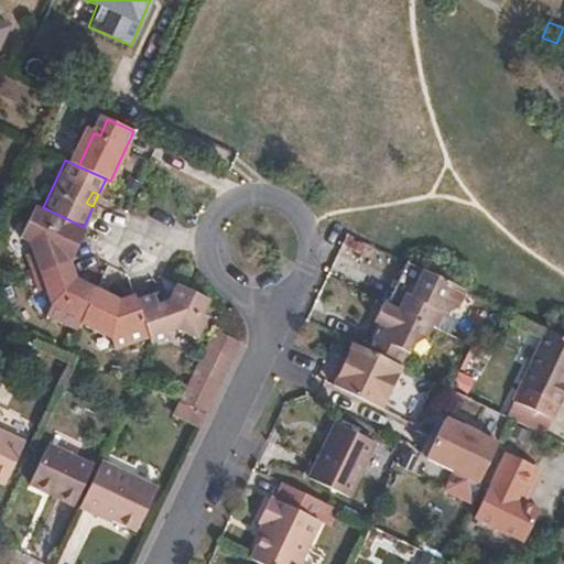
[(78,239),(84,227),(43,207),(32,202),(18,232),(28,238),(32,250),(24,253),(31,273),(61,262),(57,246),(78,239)]
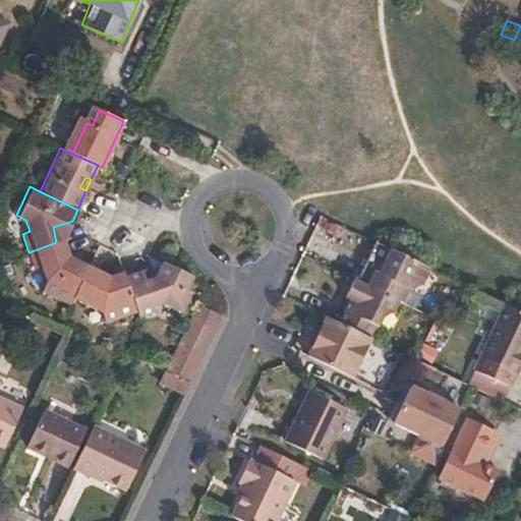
[(56,242),(64,239),(72,221),(53,227),(56,242)]
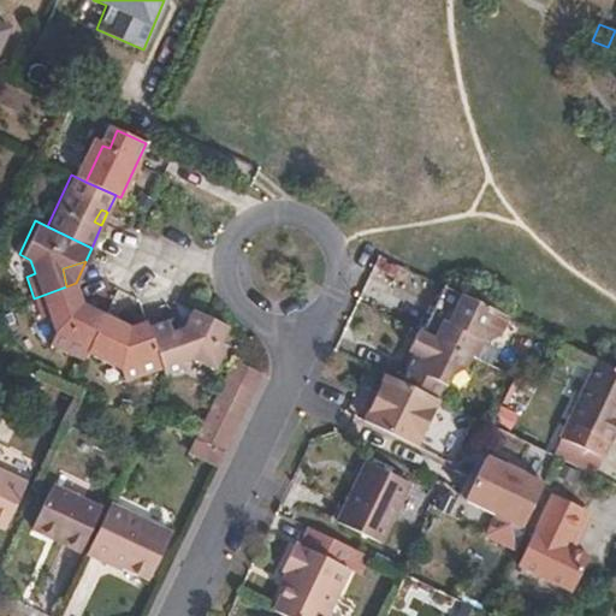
[(83,300),(76,283),(66,286),(34,298),(39,315),(48,314),(53,329),(49,341),(83,357),(87,349),(102,318),(86,311),(89,303),(83,300)]
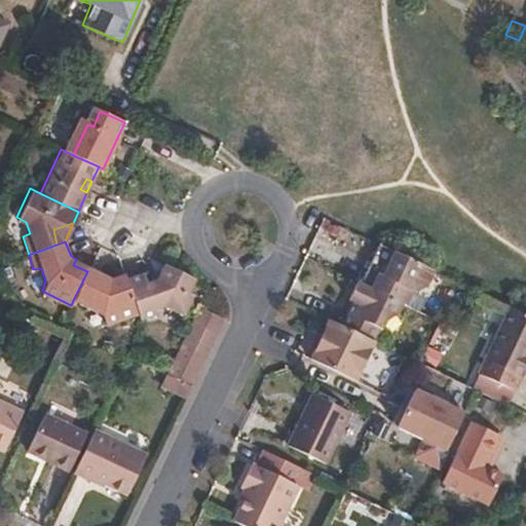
[(401,301),(407,303),(412,289),(425,285),(433,269),(391,250),(385,264),(380,273),(375,271),(367,267),(360,282),(401,301)]
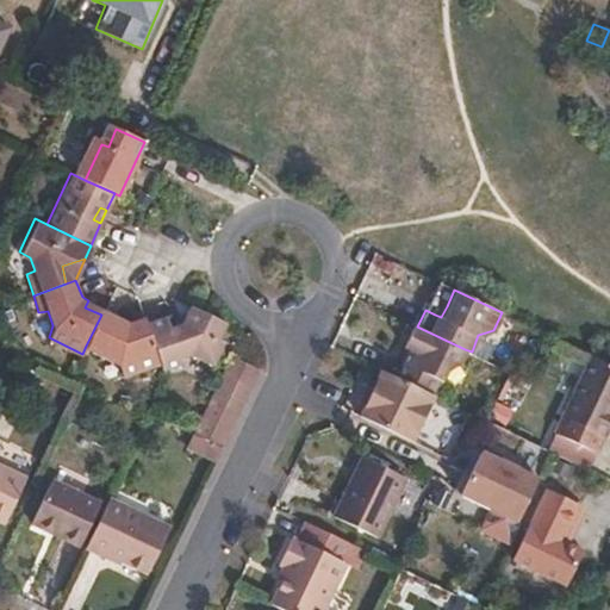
[(104,307),(88,300),(85,307),(101,315),(104,307)]
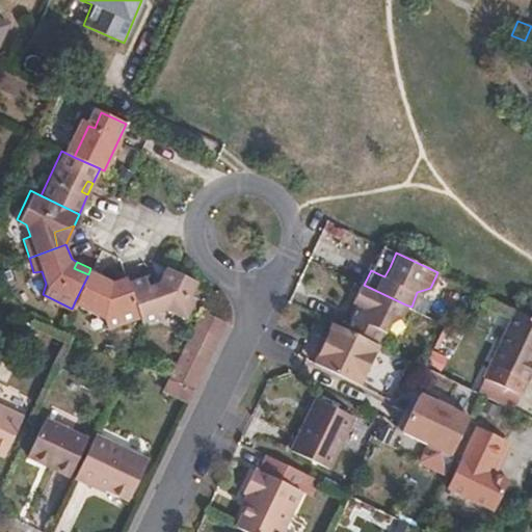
[(383,264),(379,274),(384,276),(390,267),(383,264)]
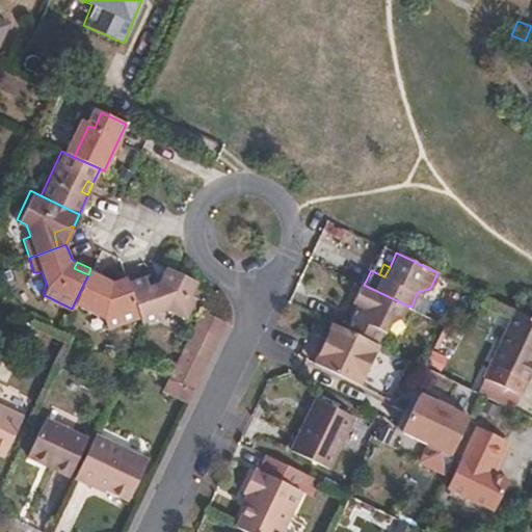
[(196,280),(164,265),(162,269),(161,269),(158,281),(148,283),(145,274),(142,271),(128,277),(139,314),(141,319),(158,313),(156,309),(166,307),(184,315),(193,295),(190,293),(196,280)]
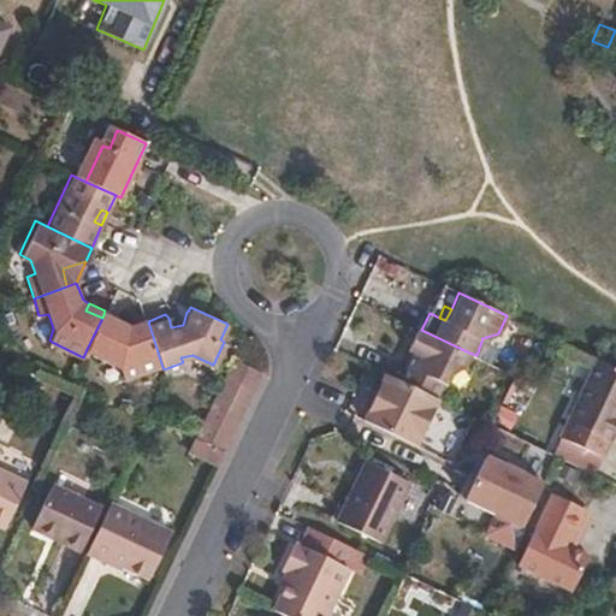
[(130,323),(105,311),(102,318),(87,349),(118,363),(122,377),(161,363),(148,321),(131,327),(130,323)]
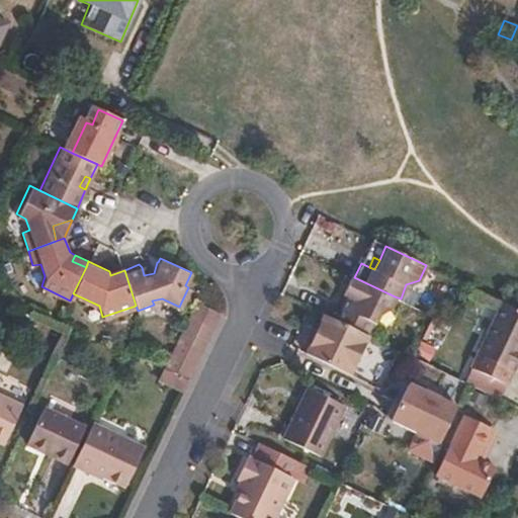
[(154,273),(157,262),(142,267),(144,275),(154,273)]
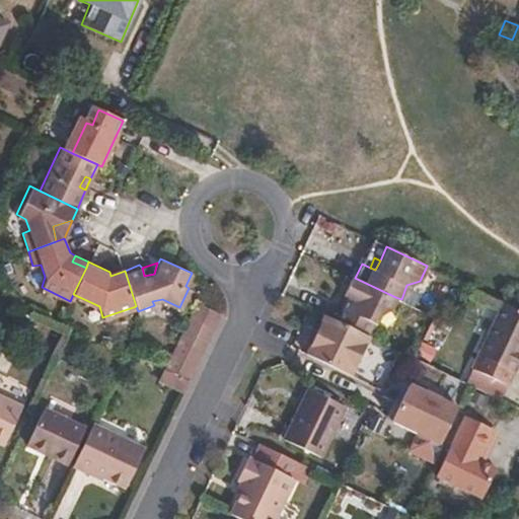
[(123,266),(109,272),(110,276),(125,271),(123,266)]
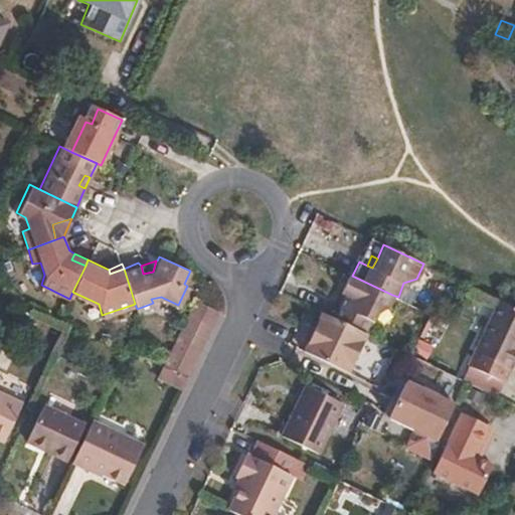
[(334,317),(366,332),(377,308),(389,303),(392,295),(352,276),(348,274),(339,293),(345,294),(334,317)]
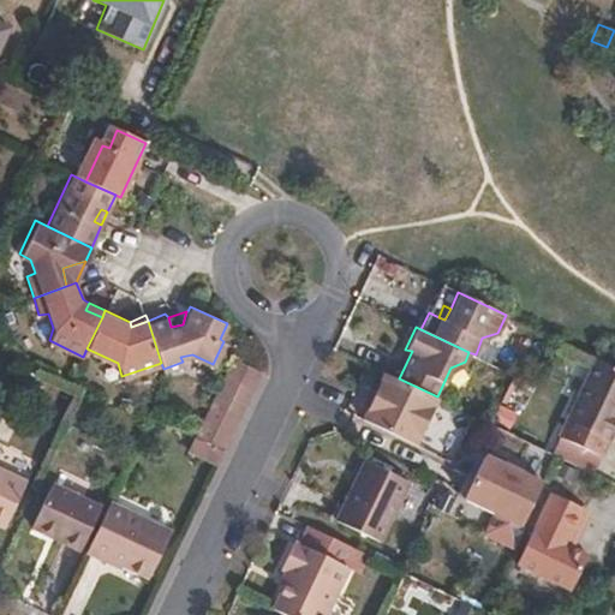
[(261,370),(232,356),(225,370),(254,384),(261,370)]
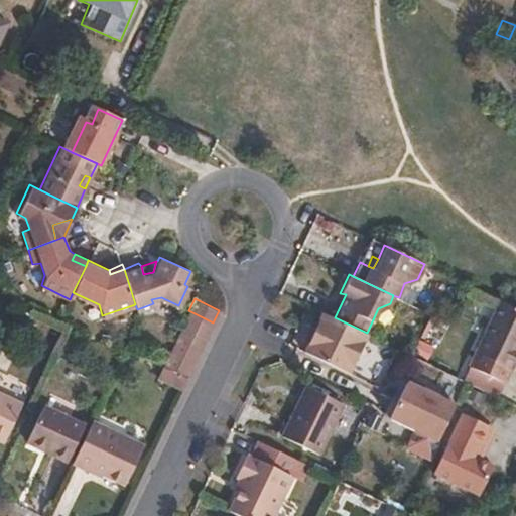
[(509,368),(515,354),(515,307),(500,300),(476,351),(509,368)]
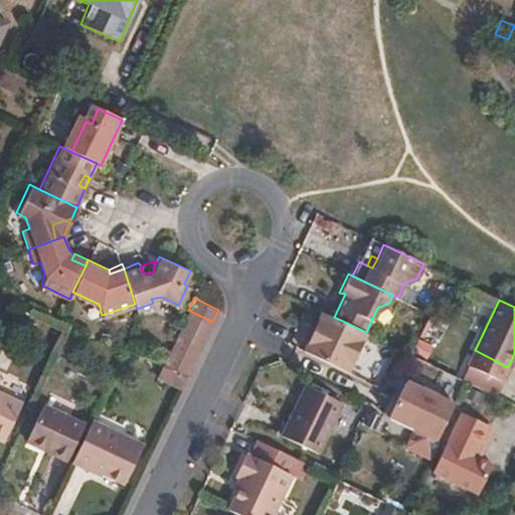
[(212,322),(188,310),(182,324),(206,335),(212,322)]
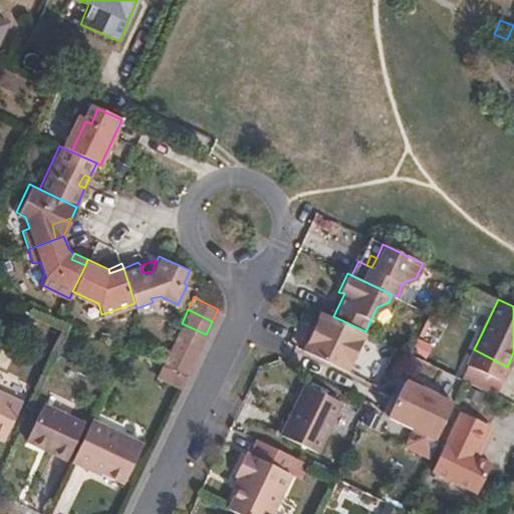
[(302,348),(348,370),(365,331),(333,316),(320,310),(302,348)]
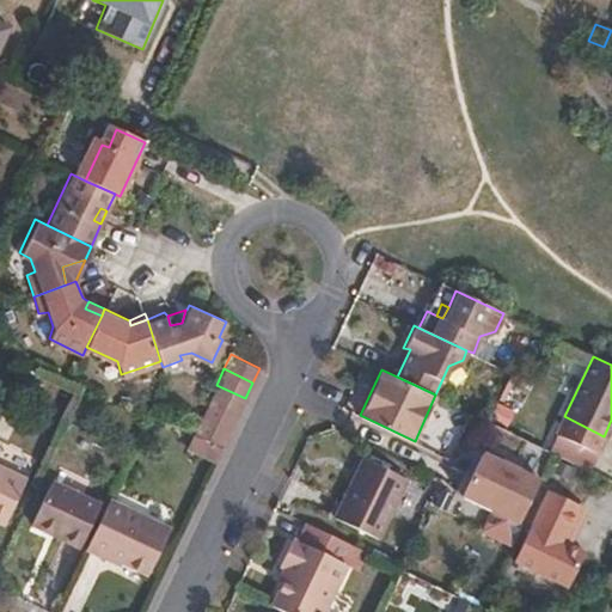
[(245,398),(216,385),(209,401),(238,414),(245,398)]
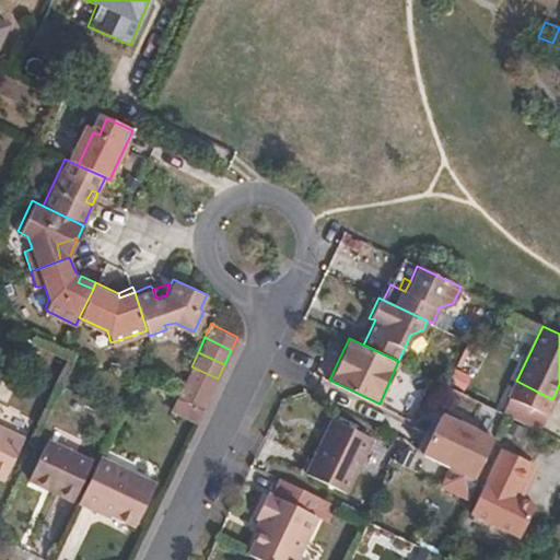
[(191,366),(184,382),(210,395),(218,378),(191,366)]
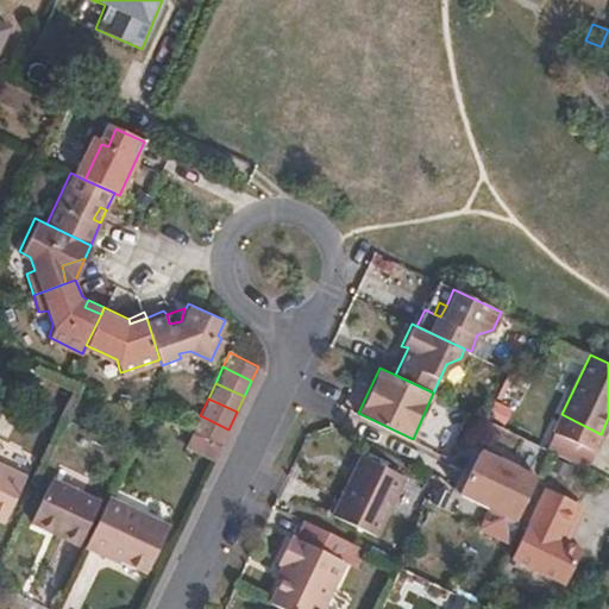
[(506,424),(512,408),(490,400),(484,416),(506,424)]
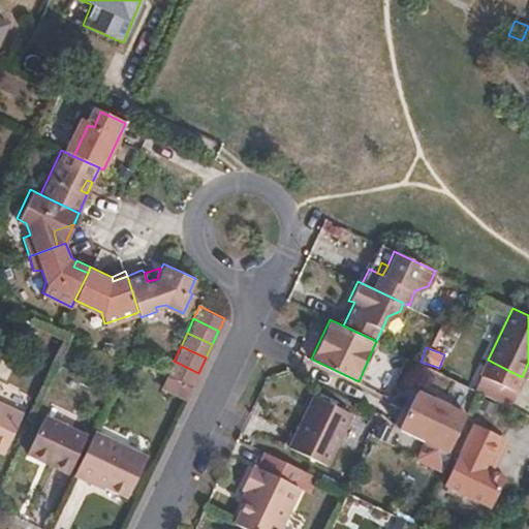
[(174,361),(167,374),(181,381),(192,386),(198,373),(174,361)]
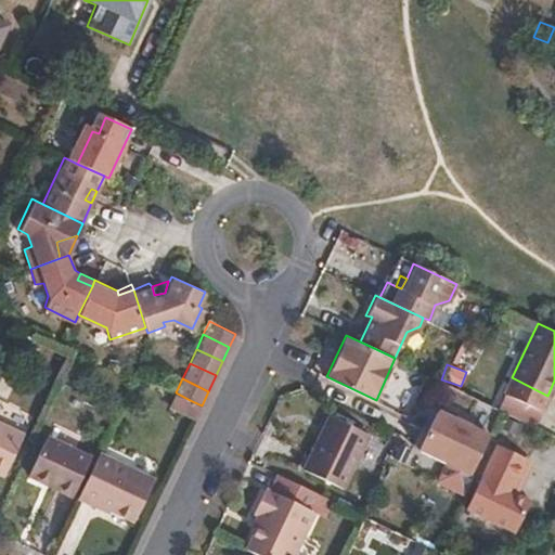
[(190,400),(176,392),(169,404),(185,413),(190,400)]
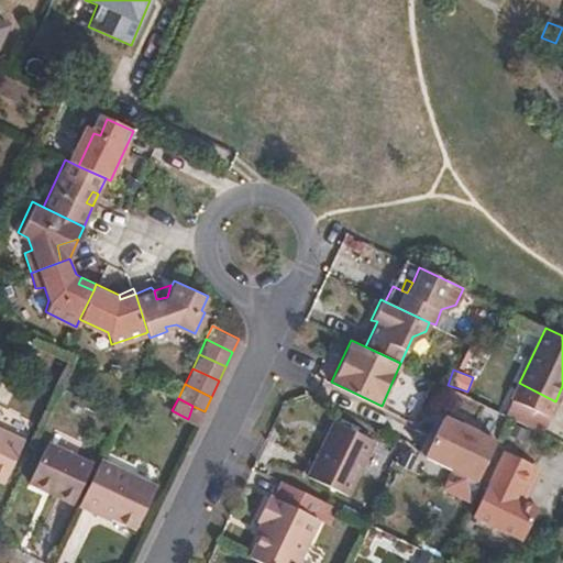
[(192,406),(188,419),(198,424),(205,411),(192,406)]
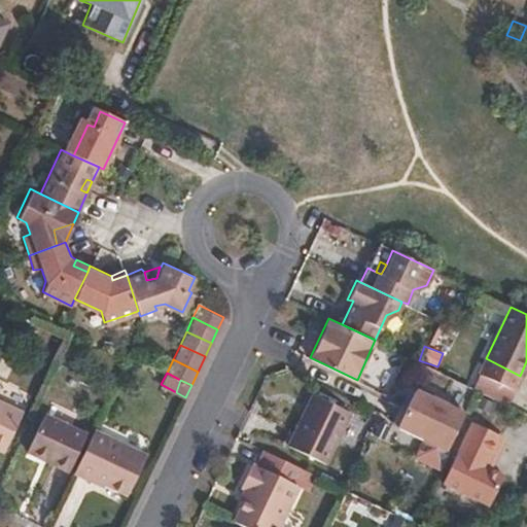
[(427,394),(413,388),(394,425),(444,449),(461,411),(443,402),(444,399),(428,393),(427,394)]
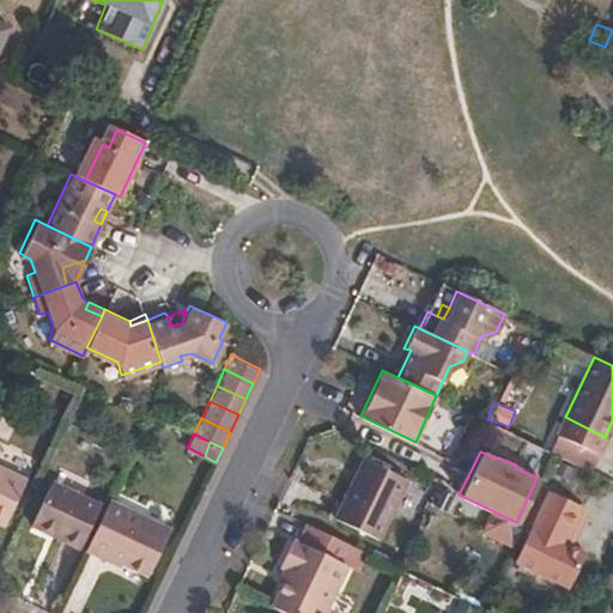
[(410,478),(365,456),(337,516),(382,538),(410,478)]
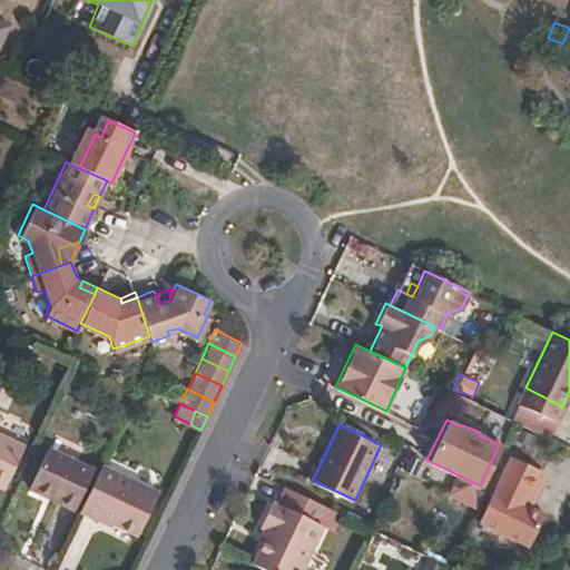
[(0,480),(3,482),(22,443),(0,433),(0,480)]
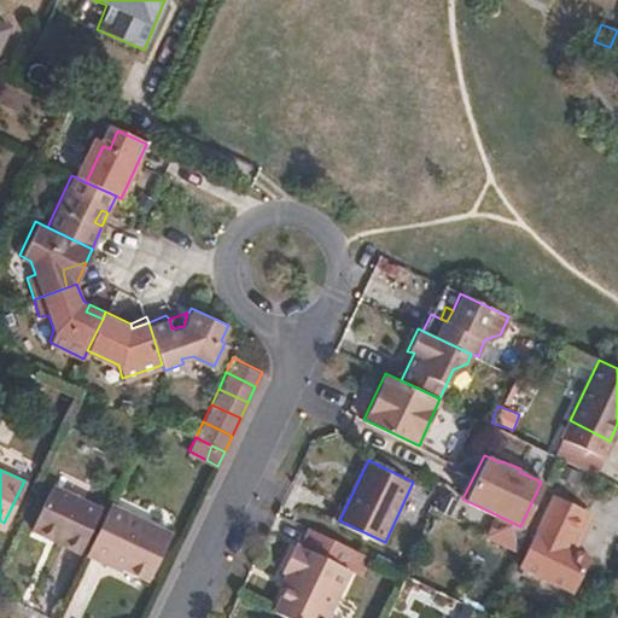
[(77,552),(99,511),(52,487),(30,528),(77,552)]
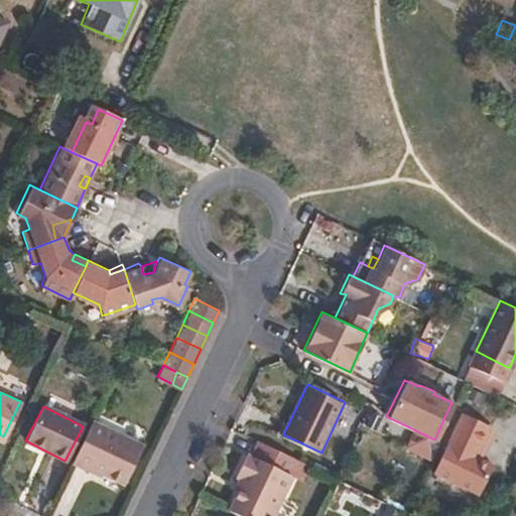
[(491,425),(463,411),(433,472),(480,494),(494,465),(472,454),(475,446),(480,448),(491,425)]
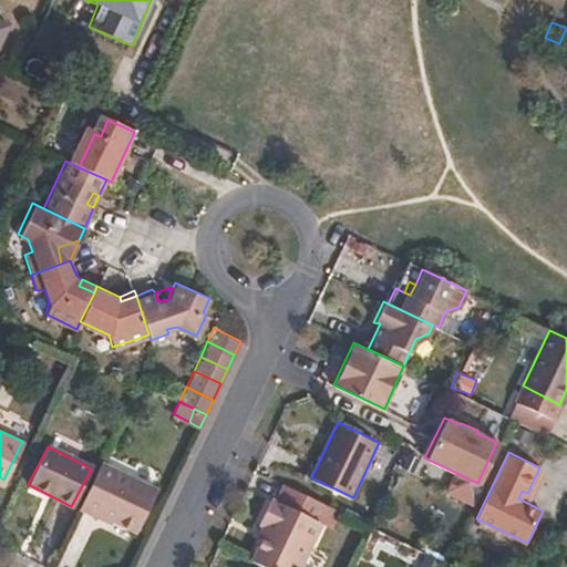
[(157,487),(101,461),(80,505),(136,531),(157,487)]
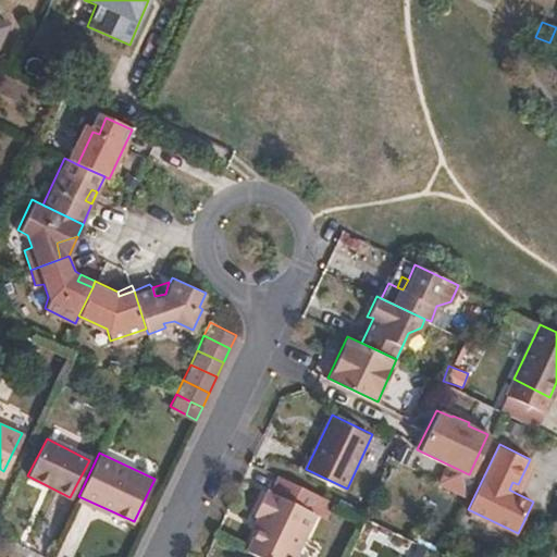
[(435,487),(458,493),(462,475),(440,470),(435,487)]
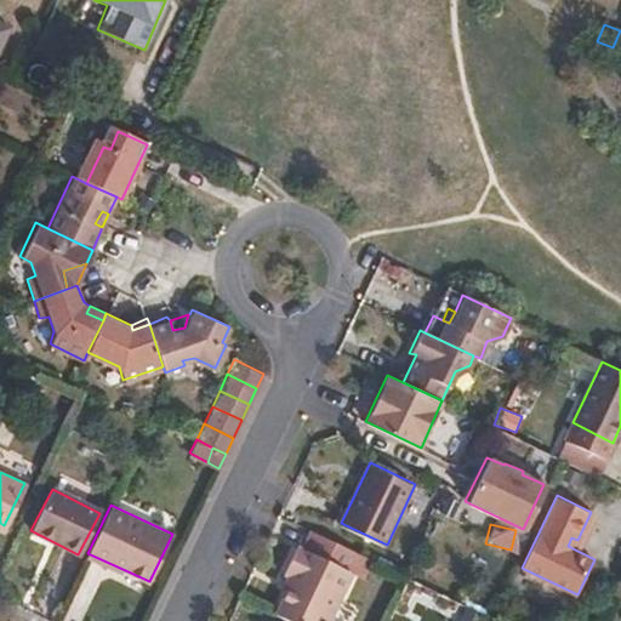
[(289,591),(277,614),(290,620),(328,620),(352,570),(360,553),(309,530),(302,546),(297,543),(283,573),(288,575),(295,577),(289,591)]
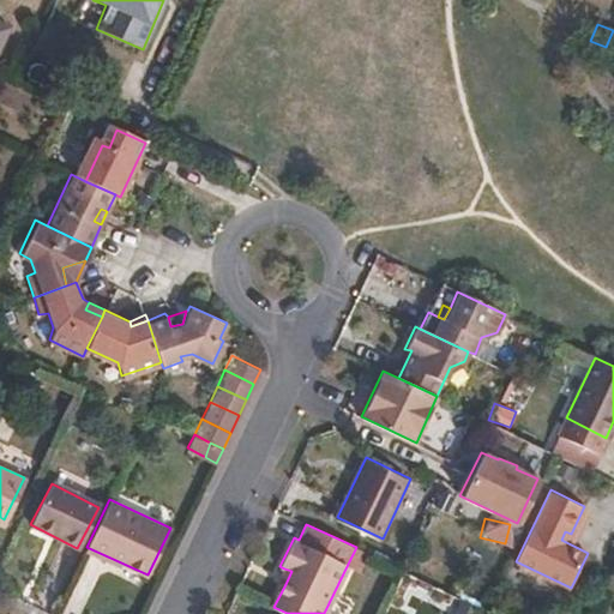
[(356,547),(348,564),(362,570),(369,554),(356,547)]
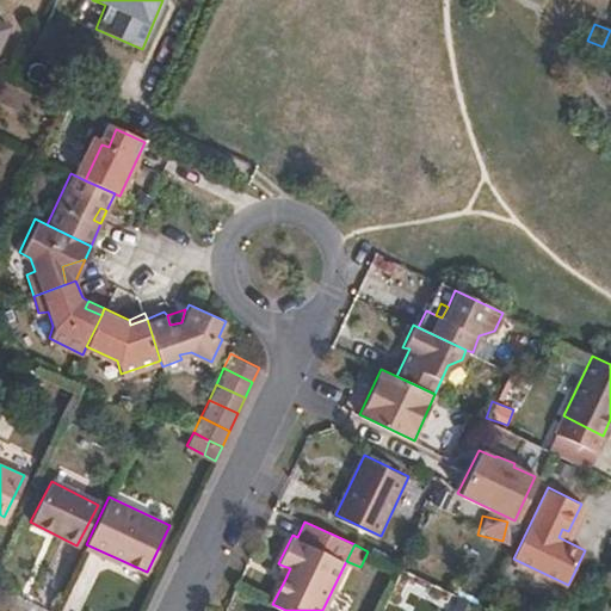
[(278,578),(284,581),(290,568),(283,566),(278,578)]
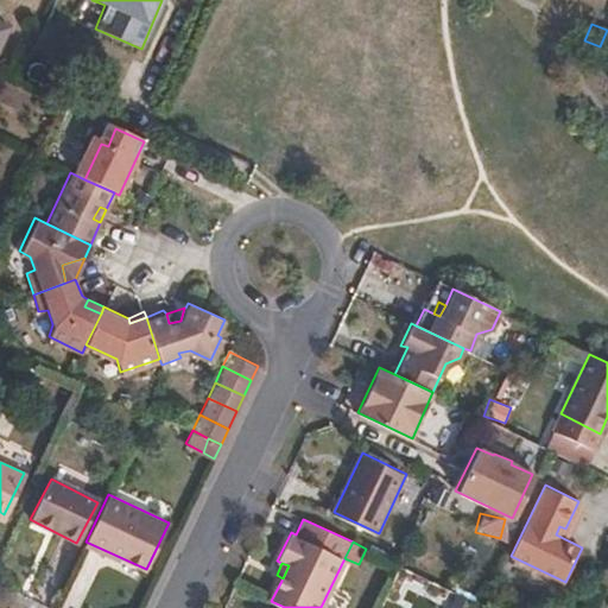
[(435,603),(441,589),(398,569),(378,607),(409,607),(417,594),(435,603)]
